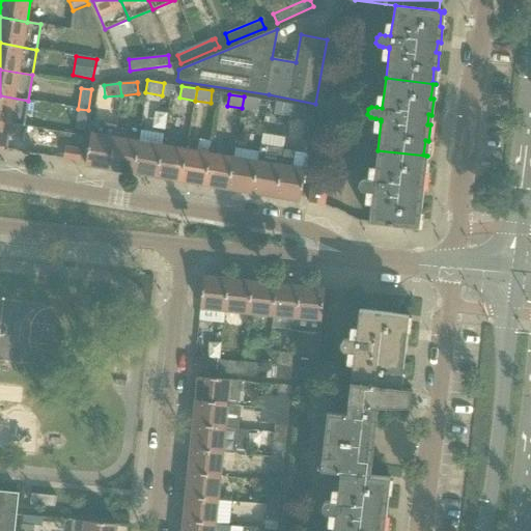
[(0,95),(0,121),(10,123),(24,126),(28,101),(0,95)]
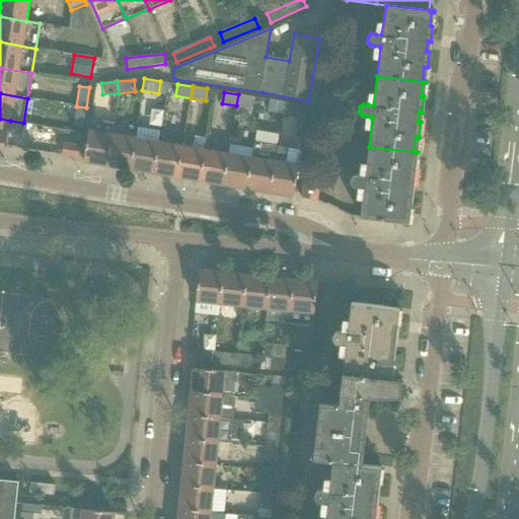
[(238,94),(236,105),(252,108),(253,96),(238,94)]
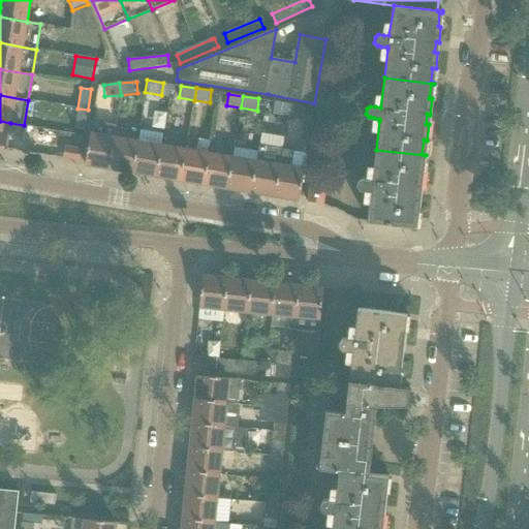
[(274,114),(288,116),(290,104),(275,101),(274,114)]
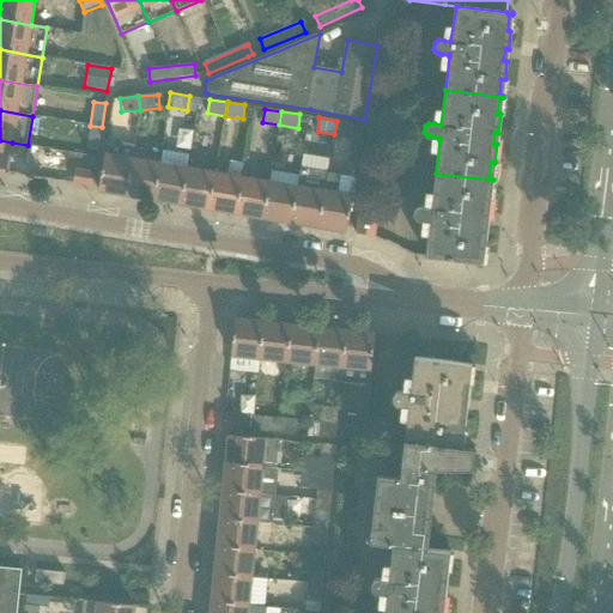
[(337,121),(334,134),(352,137),(354,123),(337,121)]
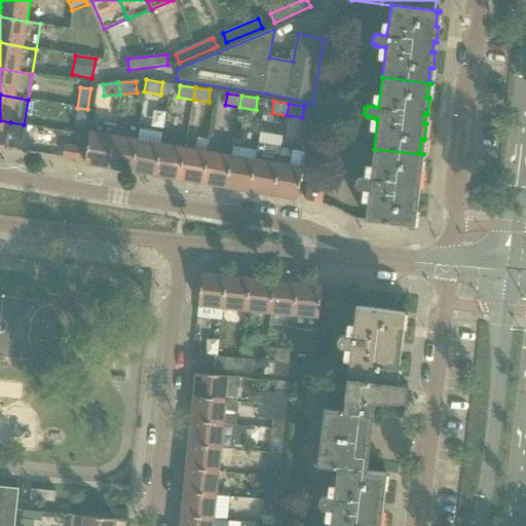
[(77,108),(74,127),(84,128),(87,109),(77,108)]
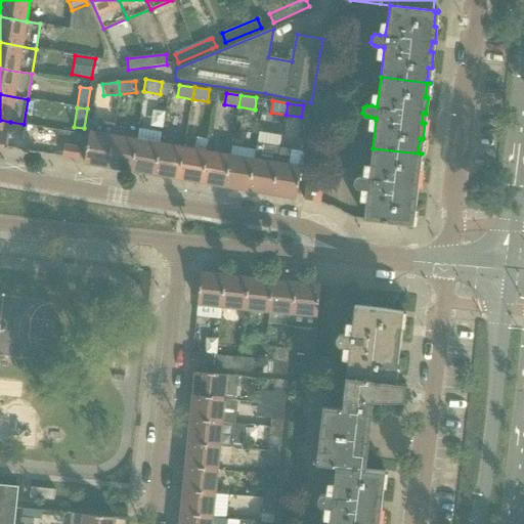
[(10,122),(0,120),(0,146),(6,147),(10,122)]
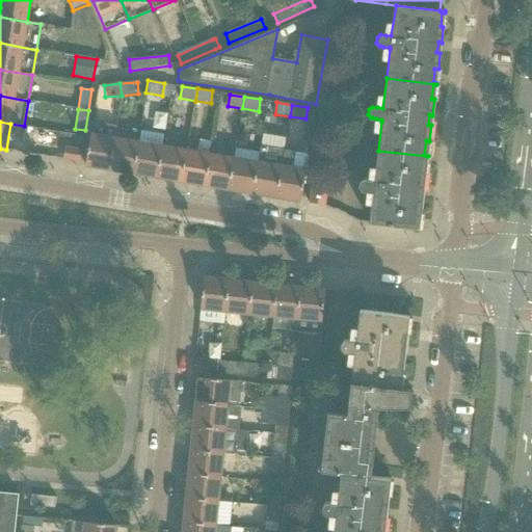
[(85,165),(110,169),(115,139),(117,127),(92,123),(85,165)]
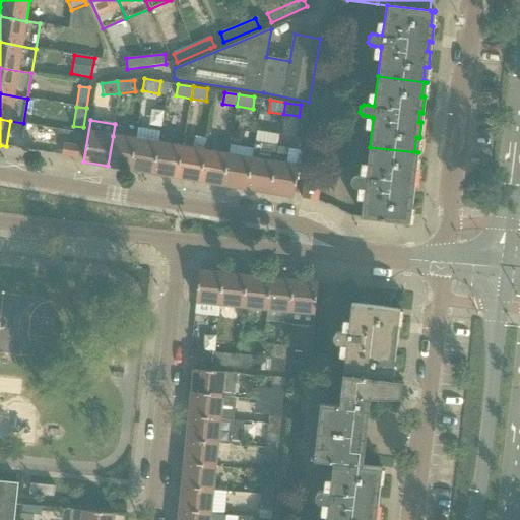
[(108,166),(131,170),(135,140),(113,136),(108,166)]
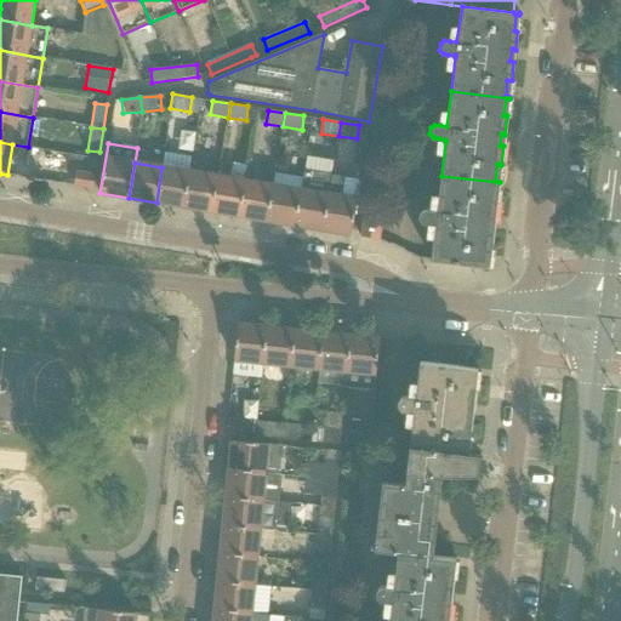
[(157,203),(183,208),(189,172),(161,167),(157,203)]
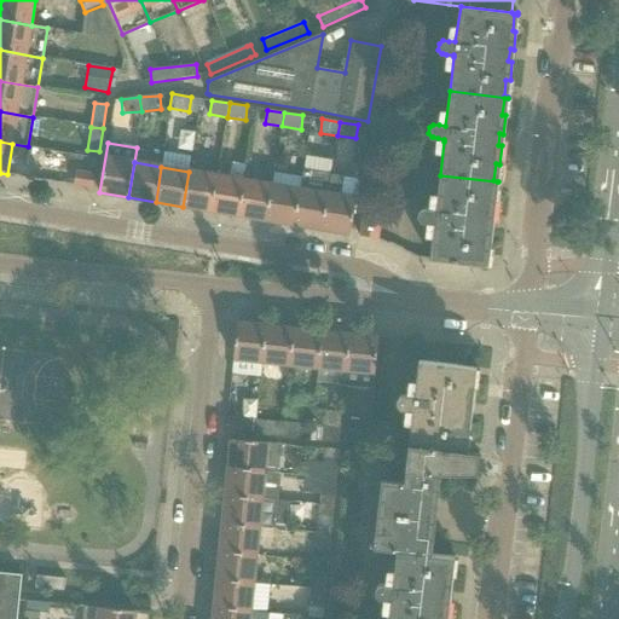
[(300,191),(294,225),(322,230),(328,196),(328,195),(327,195),(330,174),(304,169),(300,190),(300,191)]
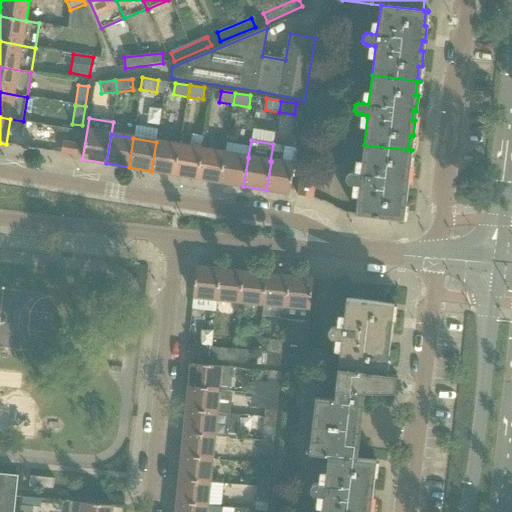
[(61,153),(77,156),(79,144),(63,141),(61,153)]
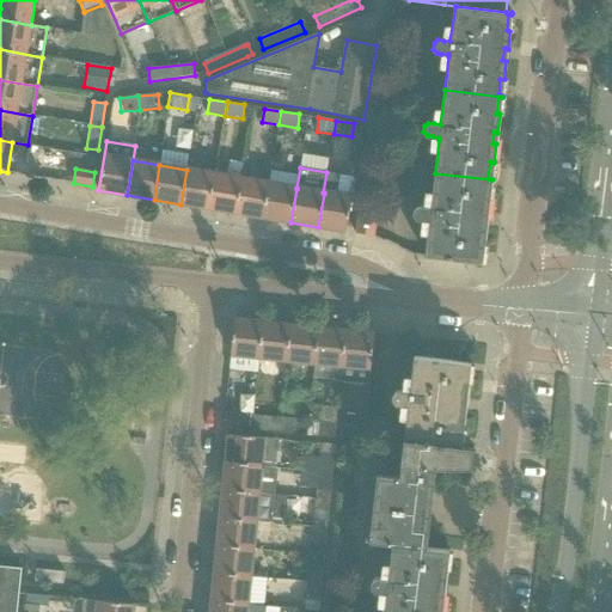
[(181,204),(208,209),(214,173),(187,170),(181,204)]
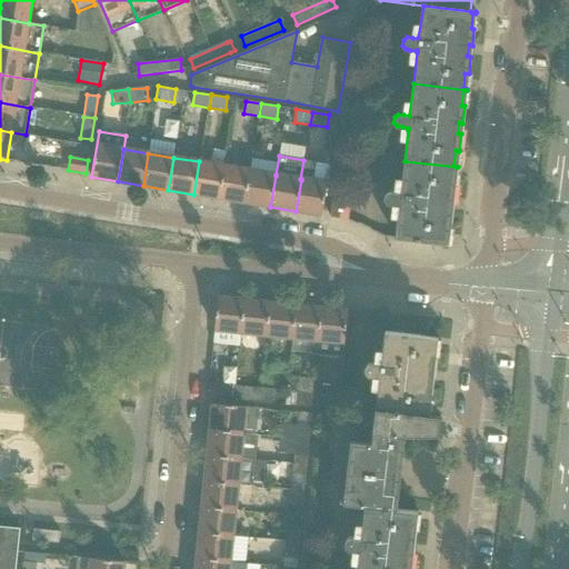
[(301,180),(296,211),(322,216),(326,195),(327,183),(312,181),(316,162),(305,160),(301,179),(301,180)]
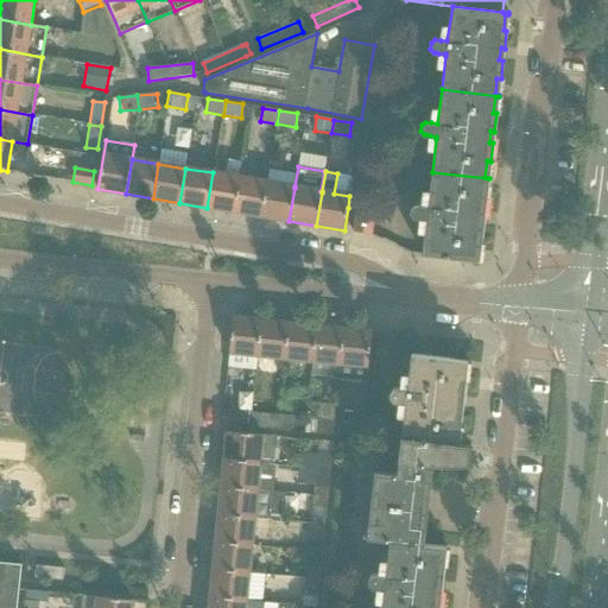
[(207,208),(234,213),(240,177),(213,172),(207,208)]
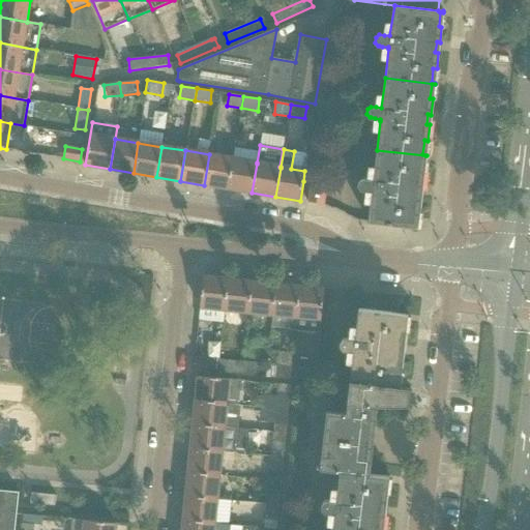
[(359,181),(358,186),(360,189),(361,189),(366,190),(372,190),(372,193),(372,194),(367,223),(417,228),(418,227),(415,226),(416,212),(419,212),(421,197),(418,197),(419,186),(422,186),(424,171),(421,171),(422,156),(425,156),(425,155),(377,150),(373,179),(367,179),(362,178),(359,181)]
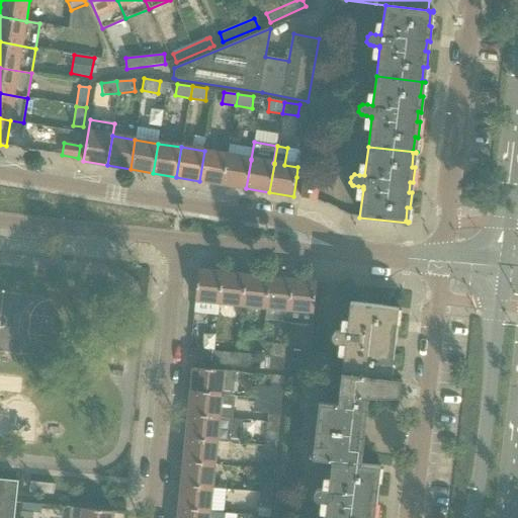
[(199,181),(223,185),(228,155),(204,151),(199,181)]
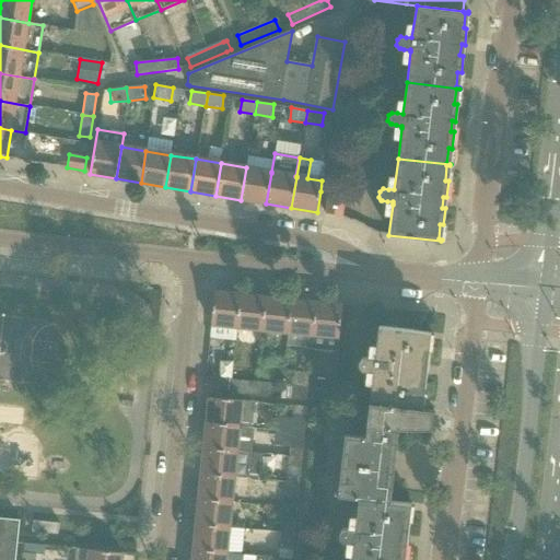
[(241,200),(266,203),(271,172),(246,167),(241,200)]
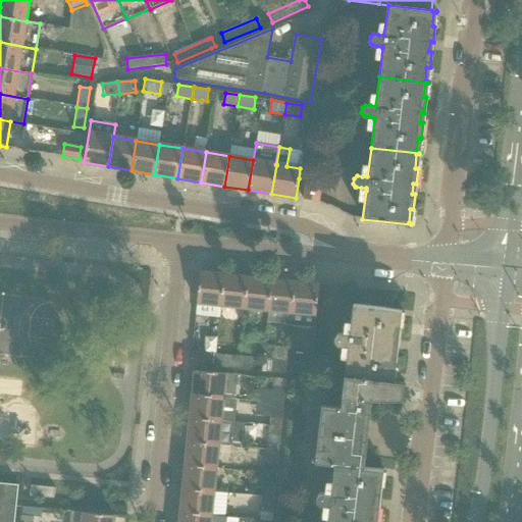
[(304,199),(319,202),(323,176),(308,174),(304,199)]
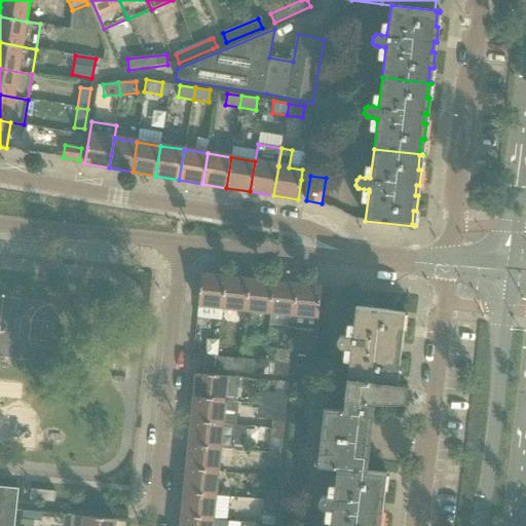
[(201,275),(198,305),(222,308),(225,277),(201,275)]
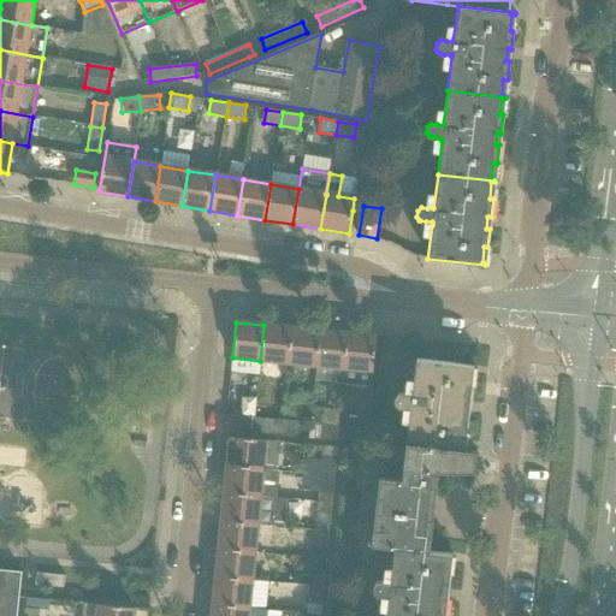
[(260,361),(288,363),(291,327),(264,325),(260,361)]
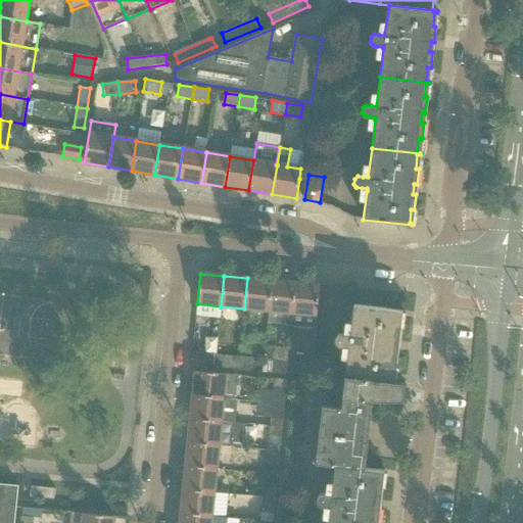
[(244,308),(268,311),(272,281),(247,278),(244,308)]
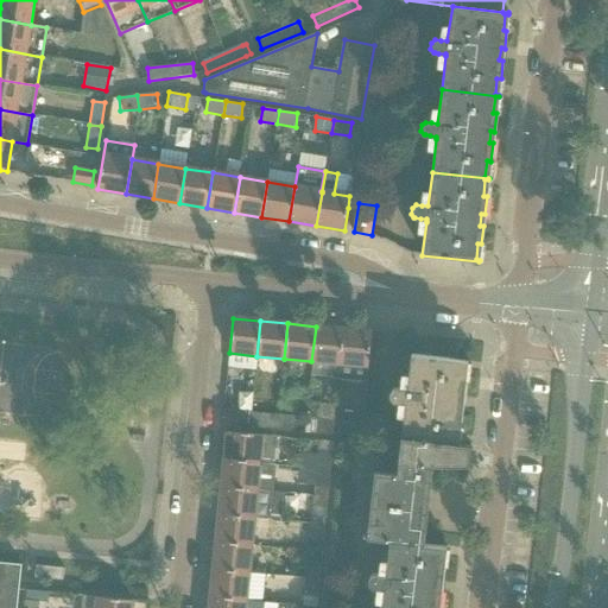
[(310,374),(337,378),(343,329),(316,327),(311,361),(310,374)]
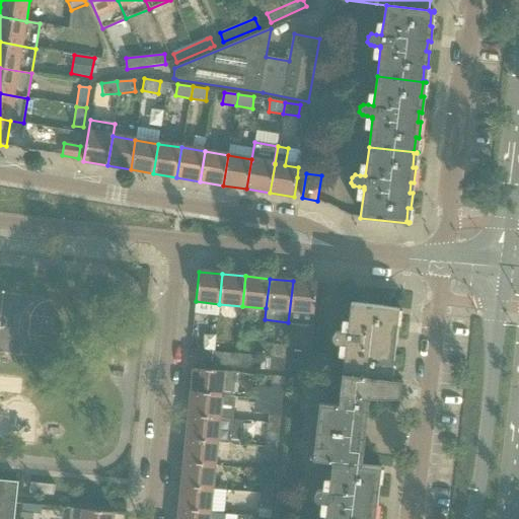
[(293,281),(288,322),(312,324),(316,283),(293,281)]
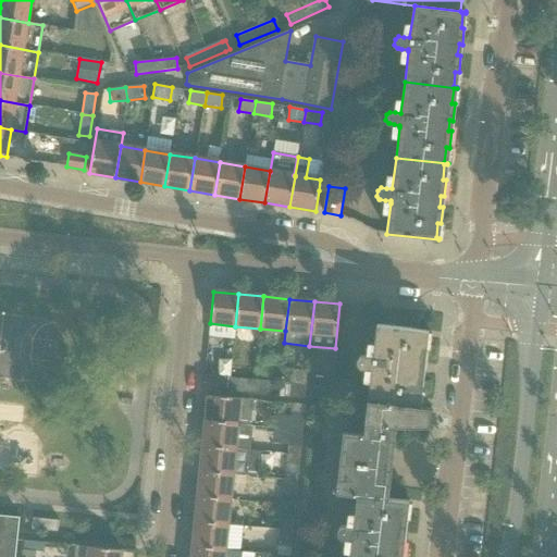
[(358,359),(358,364),(360,368),(361,368),(364,368),(371,369),(371,370),(371,373),(368,403),(374,403),(374,401),(416,407),(418,392),(422,392),(423,375),(420,374),(421,364),(424,364),(426,348),(423,347),(424,333),(429,333),(429,332),(376,325),(373,357),(366,356),(361,356),(358,359)]
